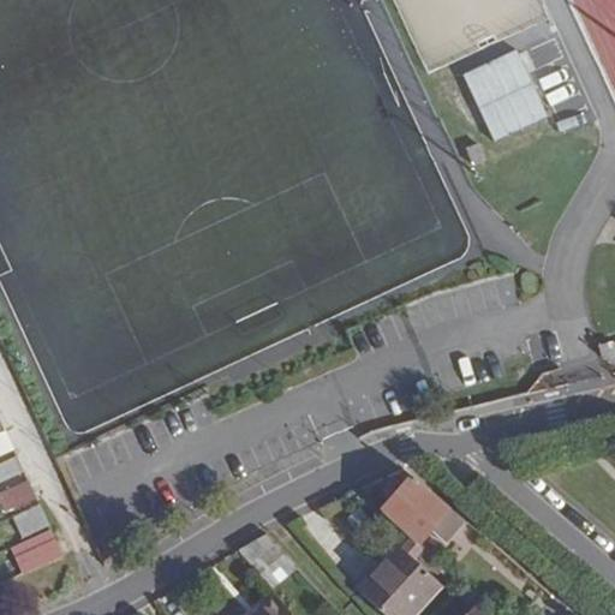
[(502,149),(556,124),(525,55),(471,81),(502,149)]
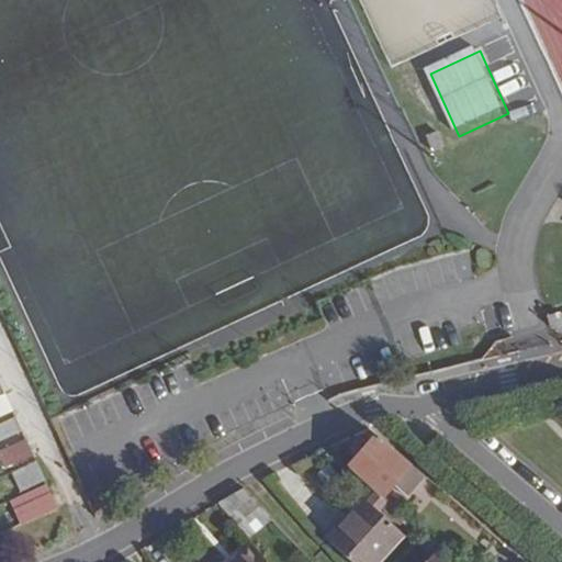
[(427,142),(433,155),(444,150),(437,137),(427,142)]
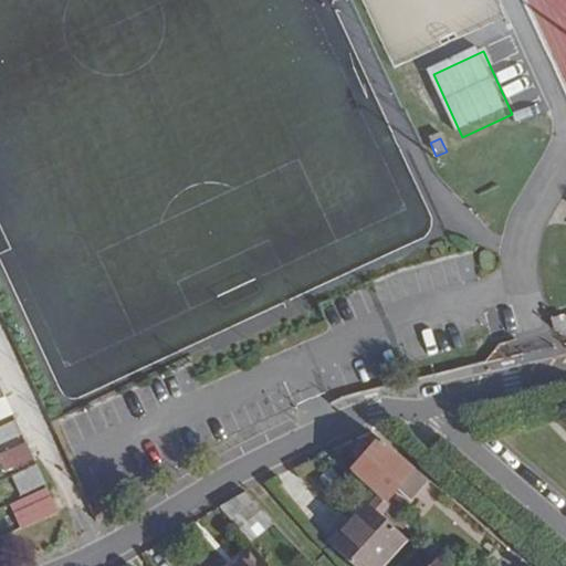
[(555,328),(565,336),(565,318),(565,313),(552,317),(555,328)]
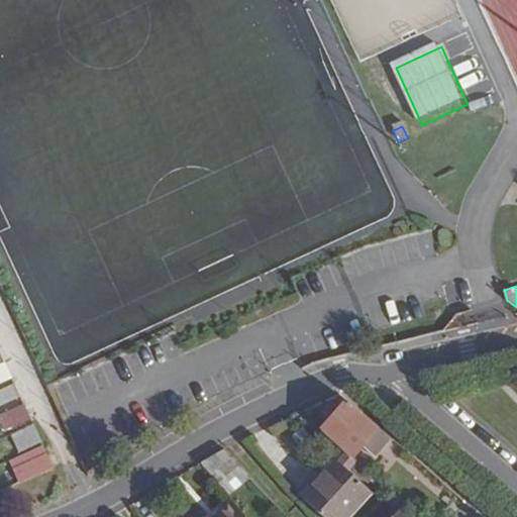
[(0,383),(11,378),(0,352),(0,383)]
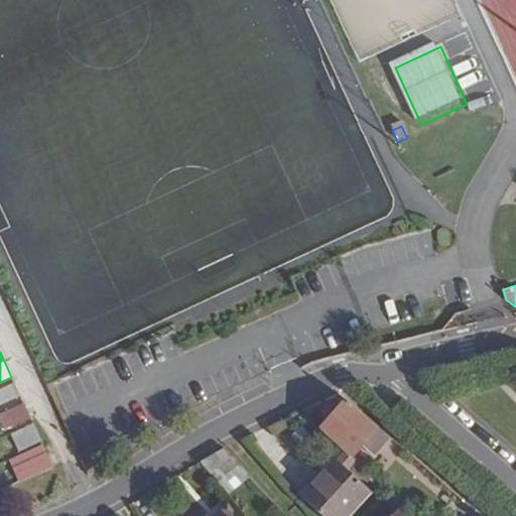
[(0,404),(20,395),(14,383),(0,389),(0,404)]
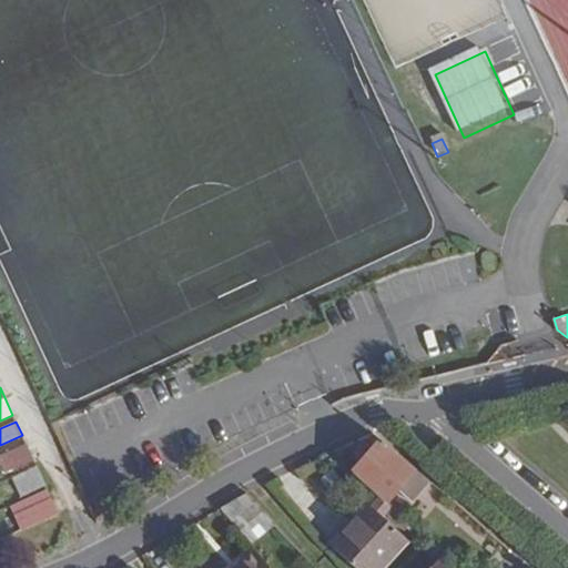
[(414,500),(430,482),(381,439),(353,473),(387,503),(388,503),(399,489),(414,500)]
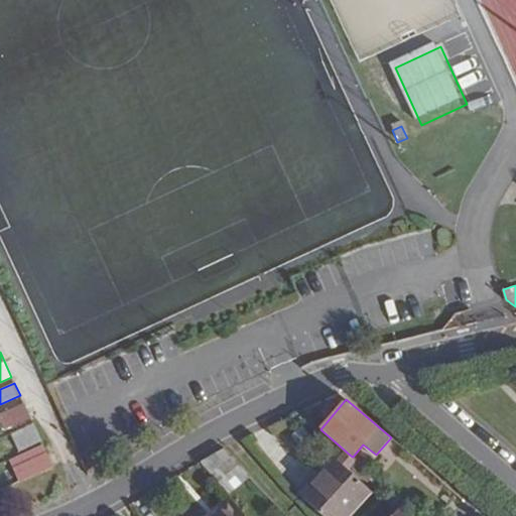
[(0,420),(4,429),(30,417),(23,402),(0,413),(0,420)]
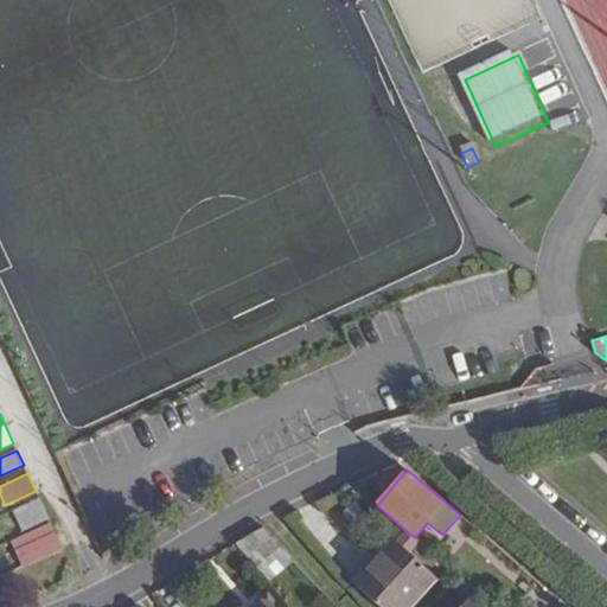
[(23,531),(49,518),(39,499),(13,512),(23,531)]
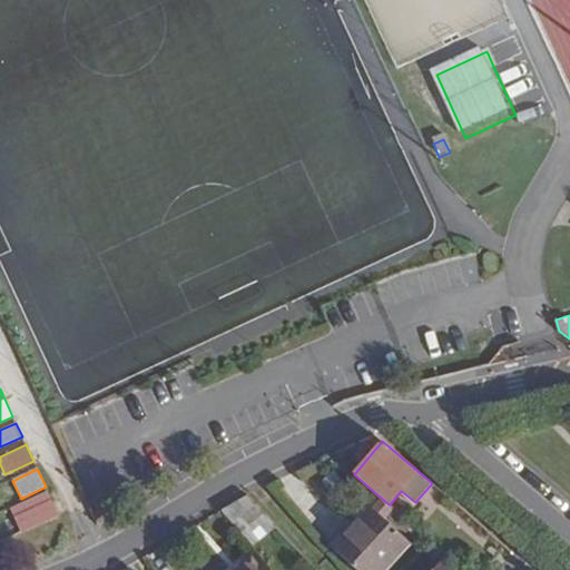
[(247,494),(220,511),(252,548),(276,527),(247,494)]
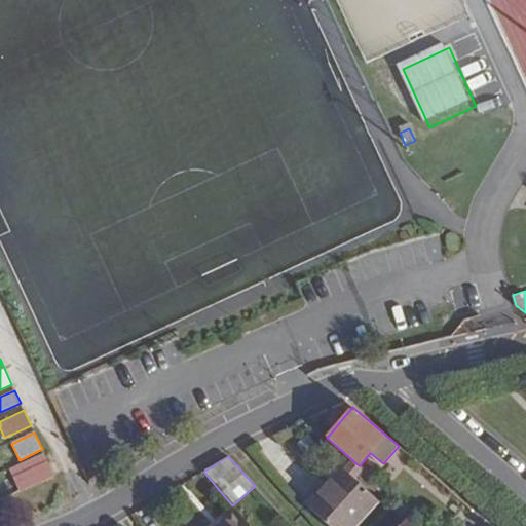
[(31,486),(54,475),(47,461),(25,472),(31,486)]
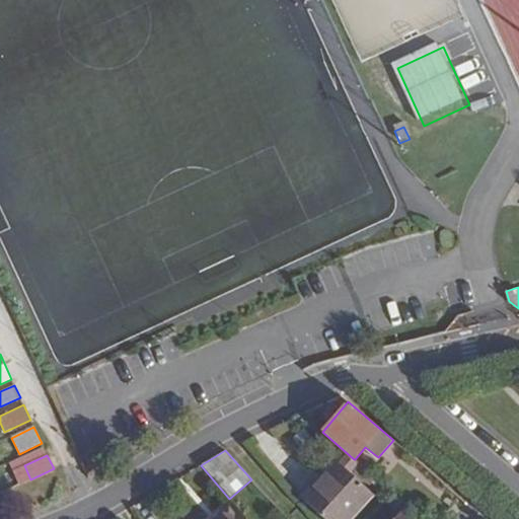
[(303,497),(326,518),(349,518),(373,494),(338,460),(303,497)]
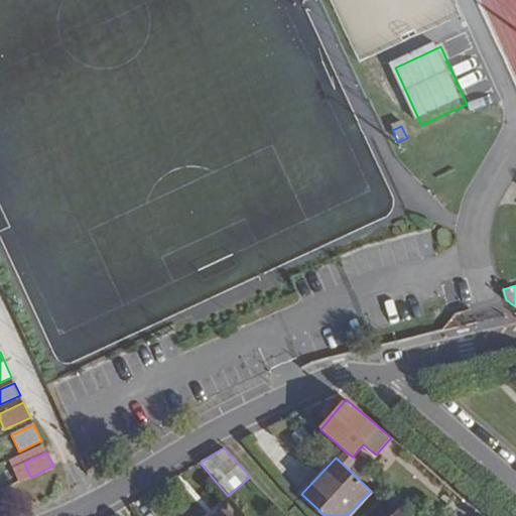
[(245,515),(232,501),(214,515),(245,515)]
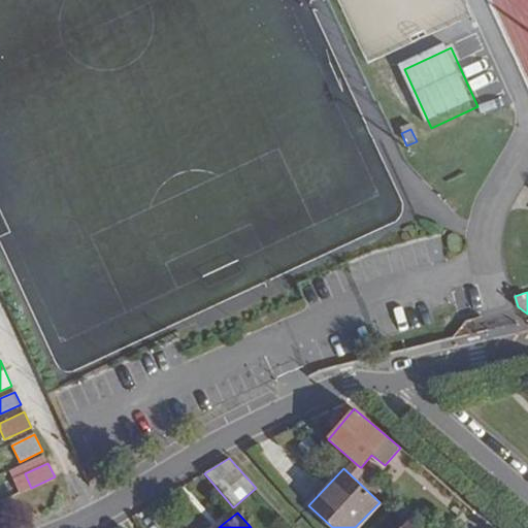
[(425,526),(427,527),(444,527),(433,517),(425,526)]
